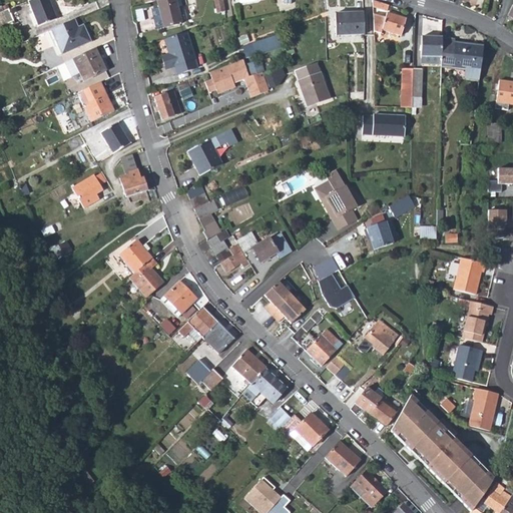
[(56,19),(48,0),(31,0),(27,2),(37,27),(56,19)]
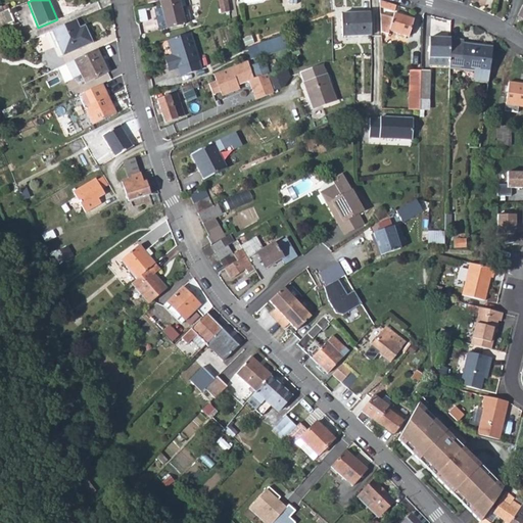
[(185,24),(179,0),(164,0),(160,1),(167,28),(185,24)]
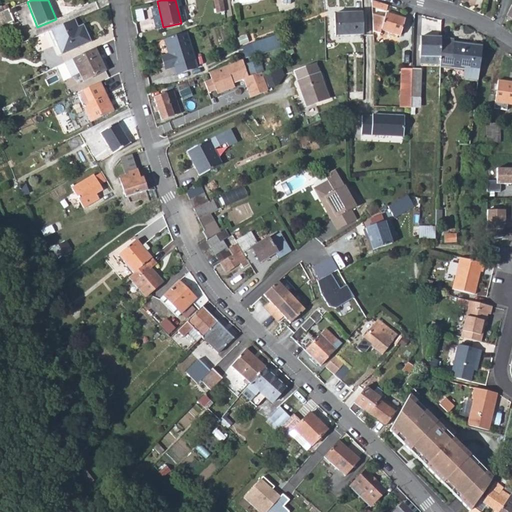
[(222,0),(213,0),(217,13),(225,11),(222,0)]
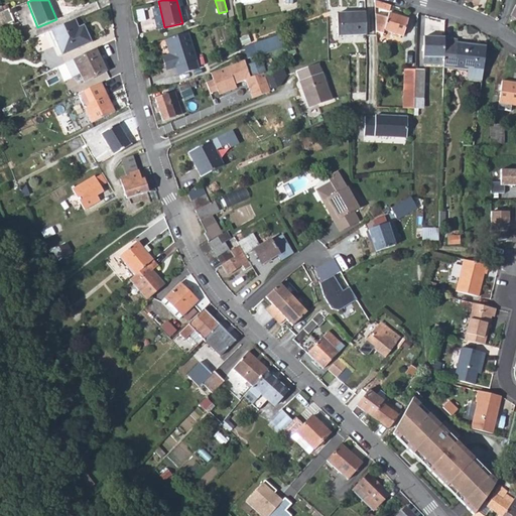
[(388,11),(391,4),(388,3),(380,0),(374,0),(374,5),(380,7),(379,9),(387,11),(388,11)]
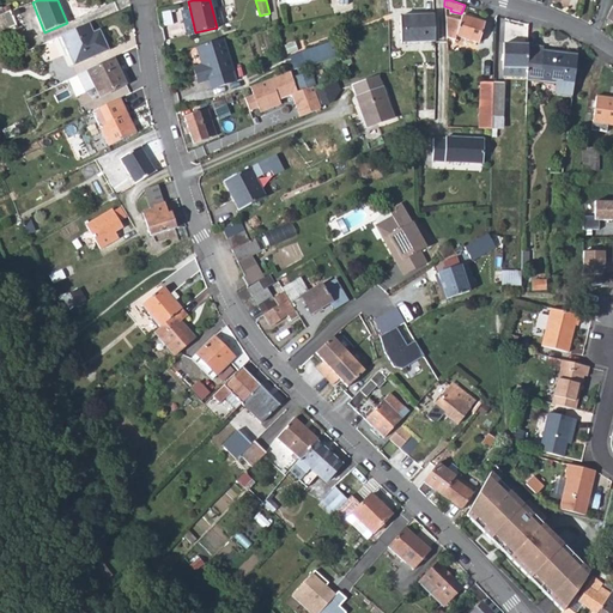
[(404,42),(434,40),(435,40),(432,13),(401,16),(404,42)]
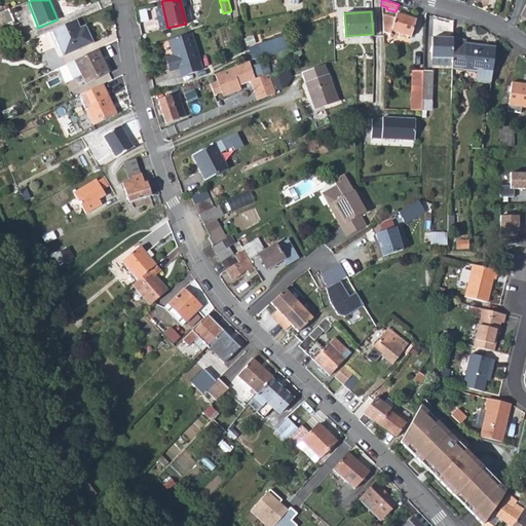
[(393,16),(382,12),(382,20),(382,32),(388,34),(389,31),(410,36),(415,20),(395,13),(393,16)]
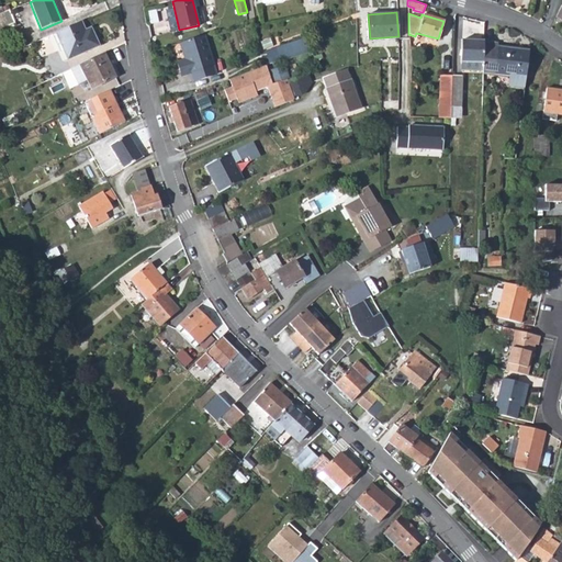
[(87,37),(80,24),(55,36),(67,64),(99,47),(92,35),(87,37)]
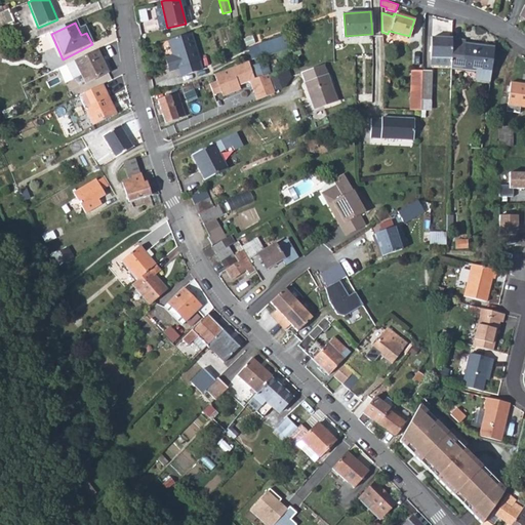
[(259,43),(263,56),(290,47),(285,34),(259,43)]
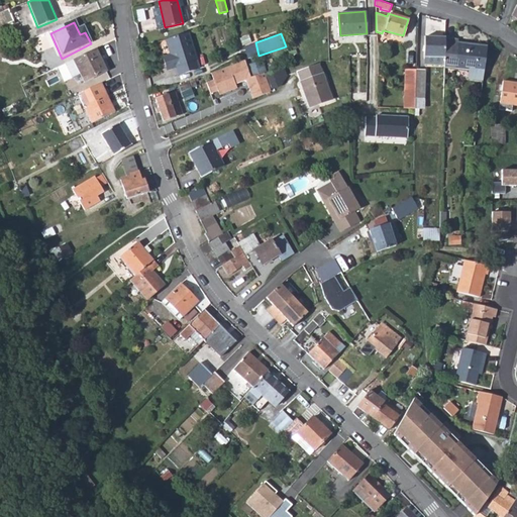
[(197,69),(186,34),(166,40),(171,60),(163,62),(165,70),(173,68),(176,76),(197,69)]
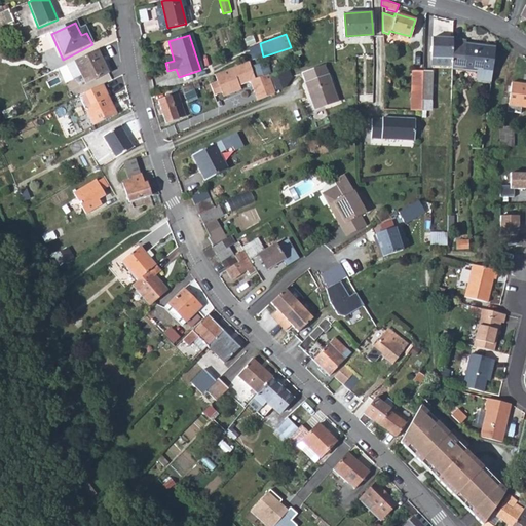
[(243,39),(247,47),(260,43),(261,42),(258,35),(243,39)]
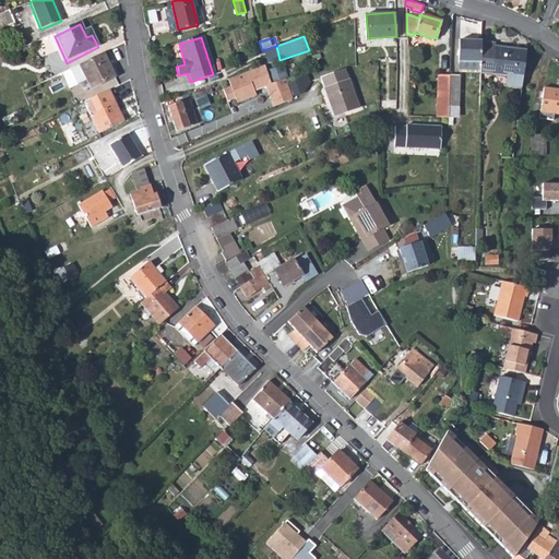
[(495,42),(480,39),(480,42),(479,61),(479,70),(504,74),(522,78),(526,51),(495,46),(495,42)]
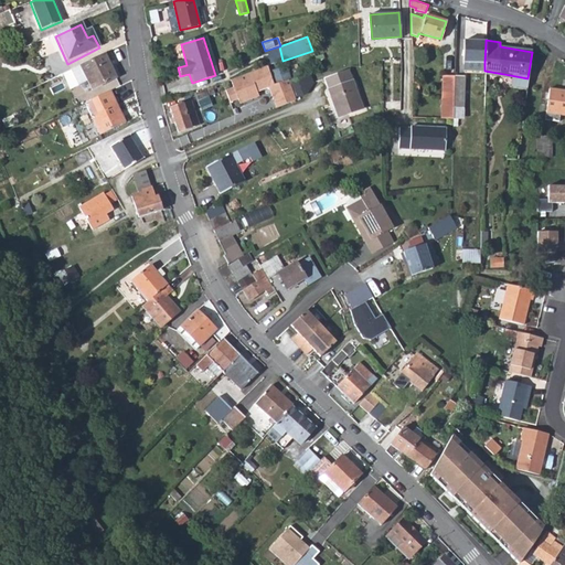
[(464,62),(484,62),(486,42),(464,41),(462,62),(464,62)]
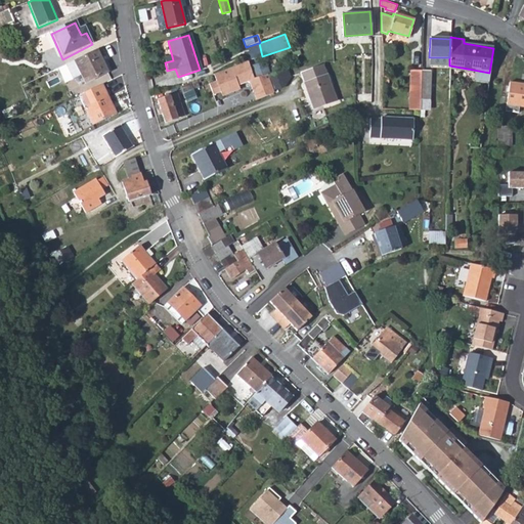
[(107,73),(96,50),(74,61),(81,77),(85,84),(107,73)]
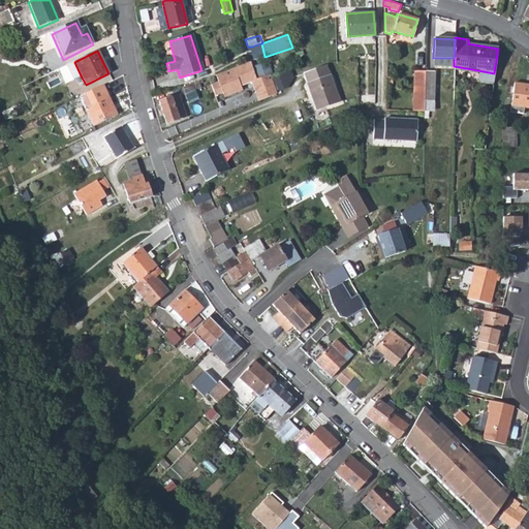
[(434,65),(454,66),(454,58),(434,58),(434,65)]
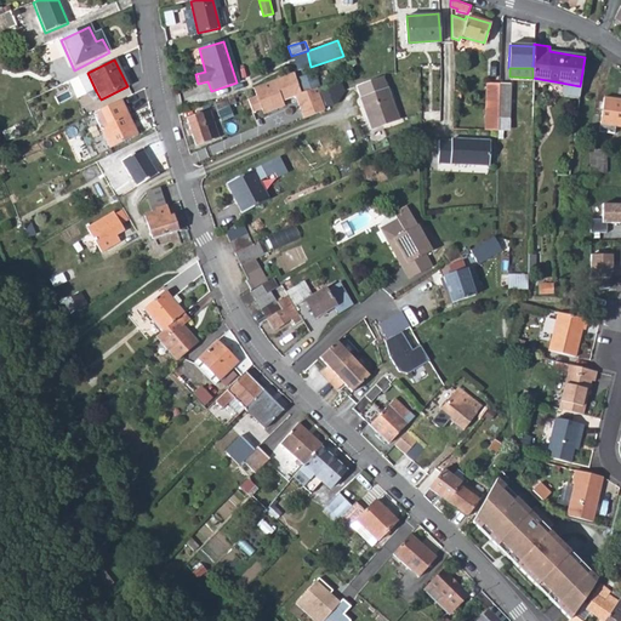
[(279,78),(252,87),(256,96),(248,100),(252,112),(261,109),(262,114),(284,107),(283,101),(295,97),(303,121),(313,117),(326,110),(322,101),(317,90),(301,95),(294,72),(279,78)]
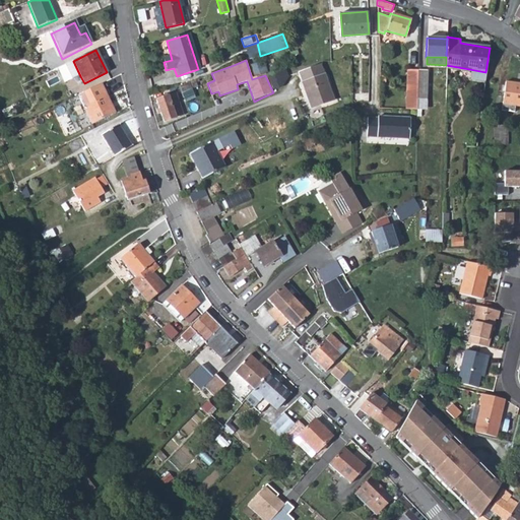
[(73,61),(57,68),(65,83),(80,76),(73,61)]
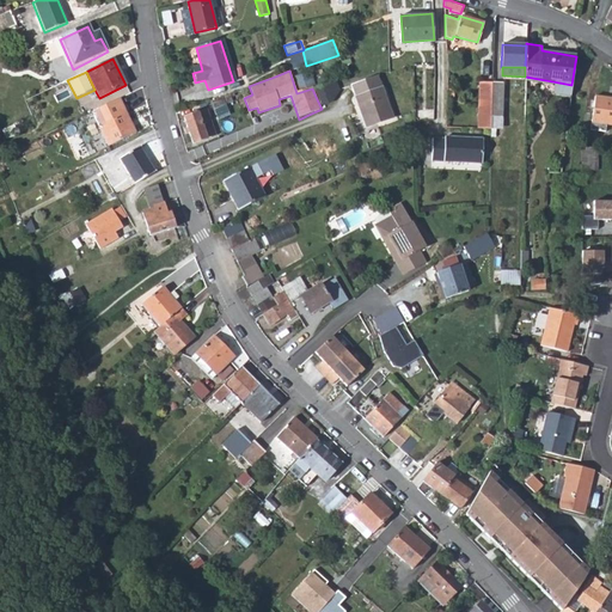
[(352,81),(353,86),(354,98),(359,122),(391,116),(385,86),(384,75),(352,81)]
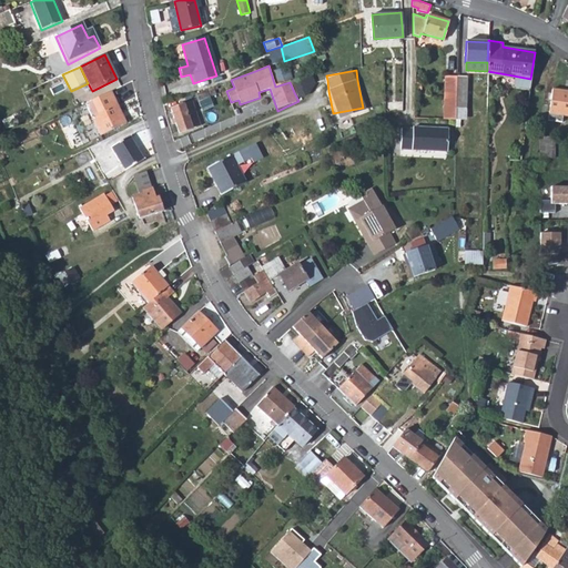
[(305,79),(308,87),(311,92),(316,84),(313,75),(305,79)]
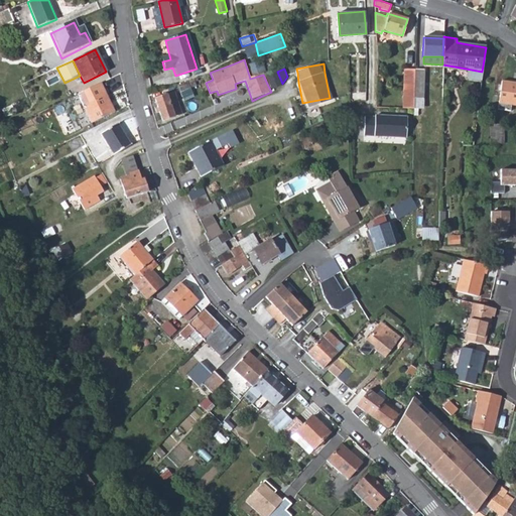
[(424,69),(415,69),(415,72),(414,98),(421,98),(423,98),(424,69)]
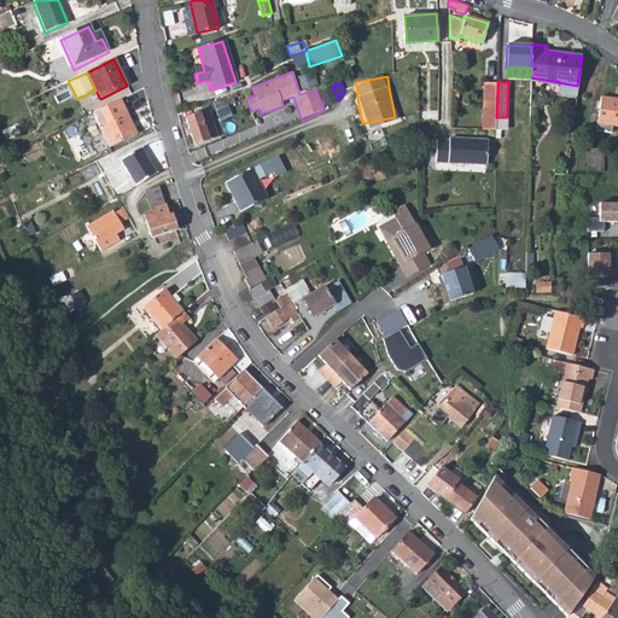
[(557,94),(575,97),(577,86),(558,82),(557,94)]
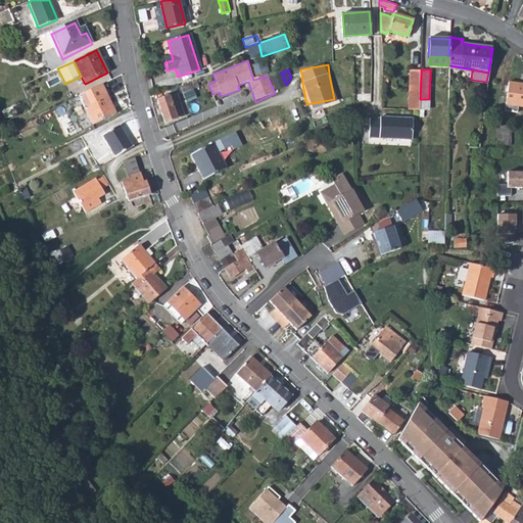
[(409,72),(408,110),(419,110),(420,99),(421,73),(409,72)]
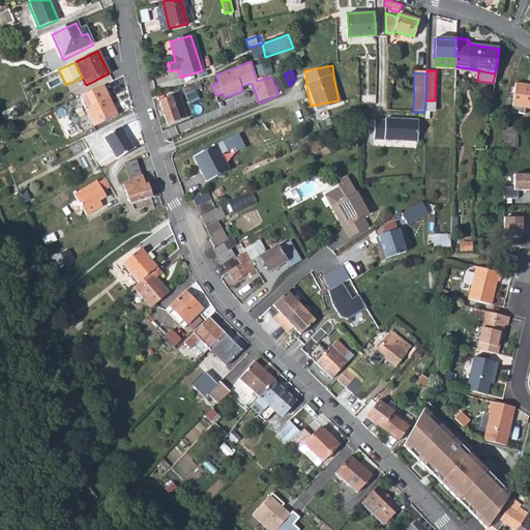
[(290,86),(288,81),(285,74),(275,78),(278,85),(281,90),(290,86)]
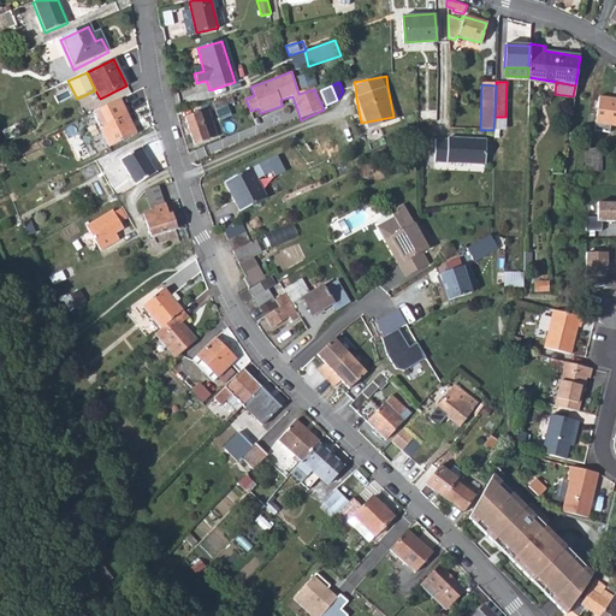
[(137,90),(123,95),(126,105),(141,99),(137,90)]
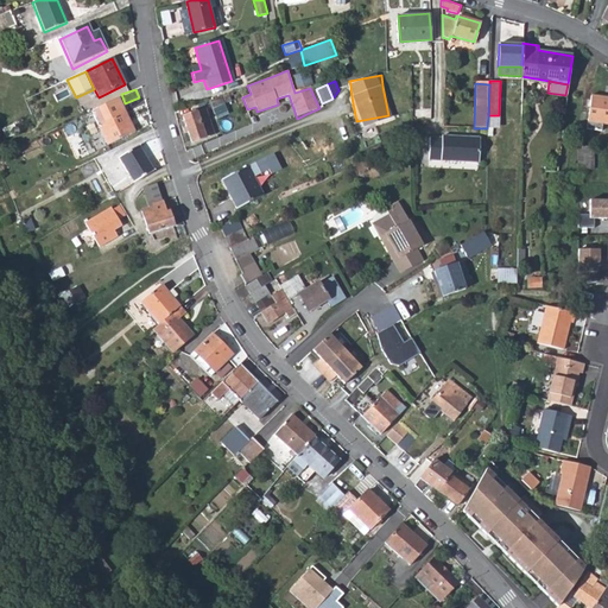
[(230,100),(228,94),(210,101),(213,111),(226,106),(226,105),(232,102),(230,100)]
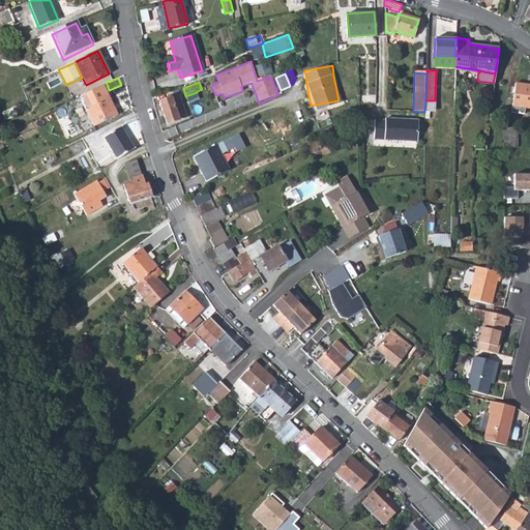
[(524,108),(529,108),(529,85),(514,83),(510,113),(524,114),(524,108)]
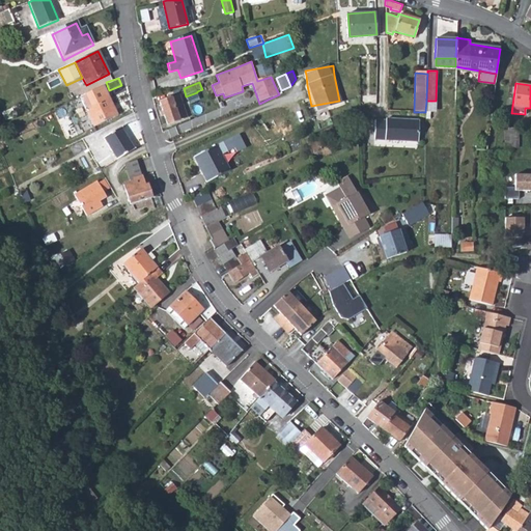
[(117,115),(103,86),(79,98),(93,128),(117,115)]
